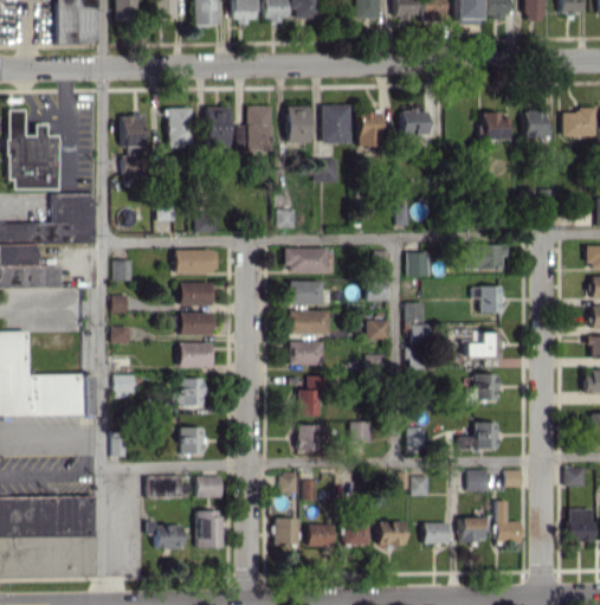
[(57,0),(57,44),(97,43),(97,0),(57,0)]
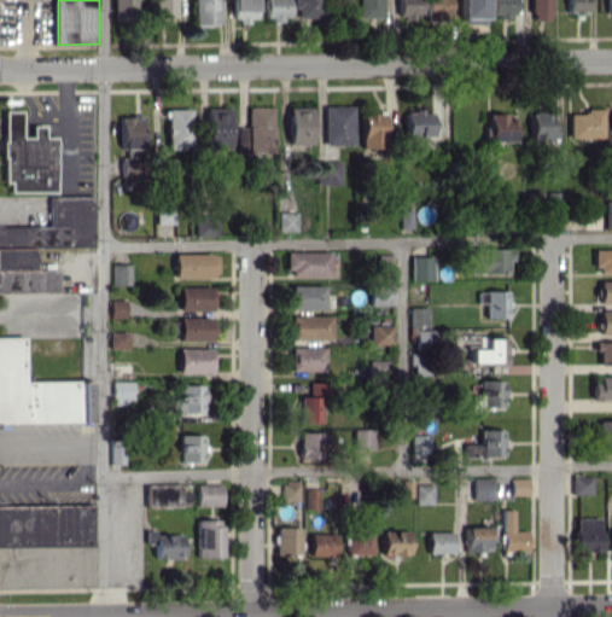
[(117,0),(118,21),(140,21),(139,0),(117,0)]
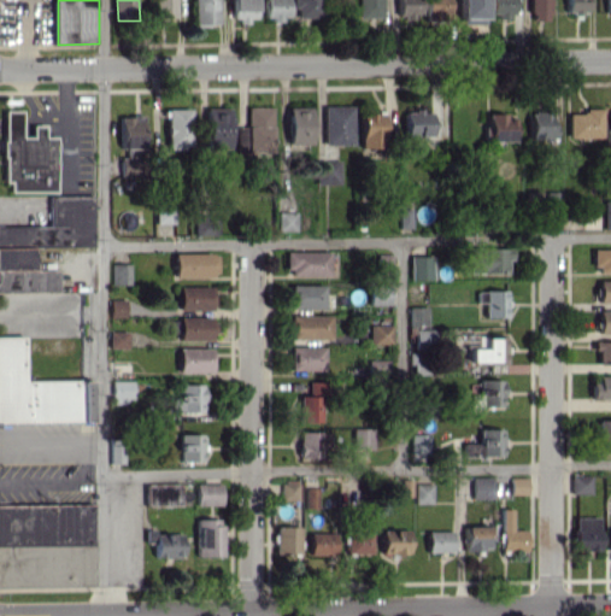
[(181,18),(180,0),(159,0),(160,19),(181,18)]
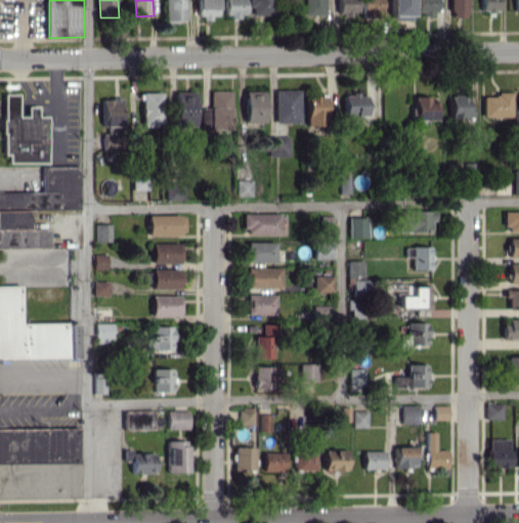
[(189,0),(168,0),(169,20),(189,20),(189,0)]
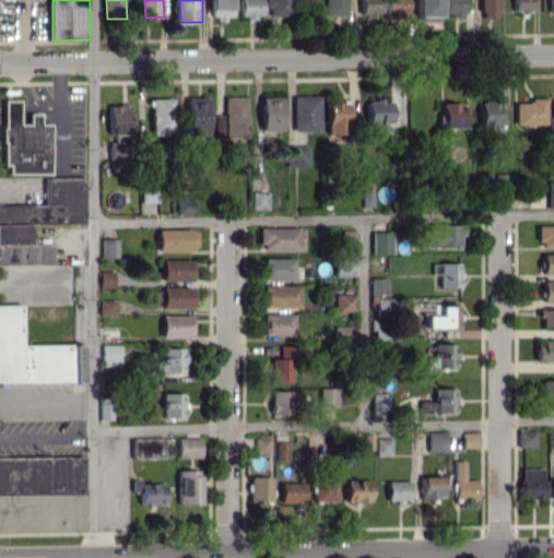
[(235,0),(214,0),(215,20),(236,19),(235,0)]
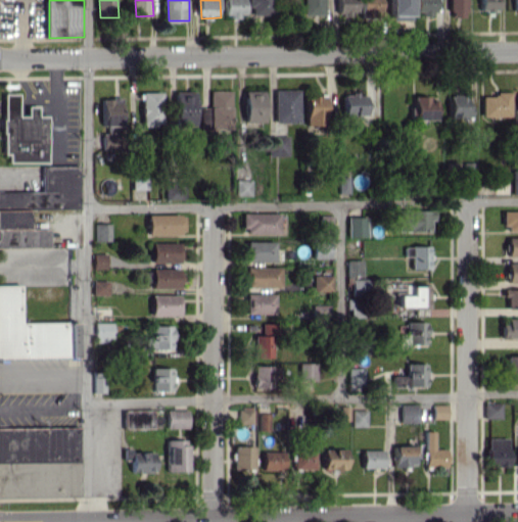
[(248,17),(248,0),(228,0),(229,17),(248,17)]
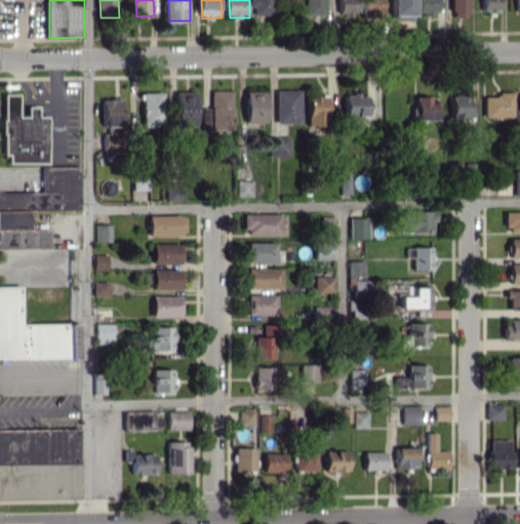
[(278,0),(253,0),(253,15),(279,15),(278,0)]
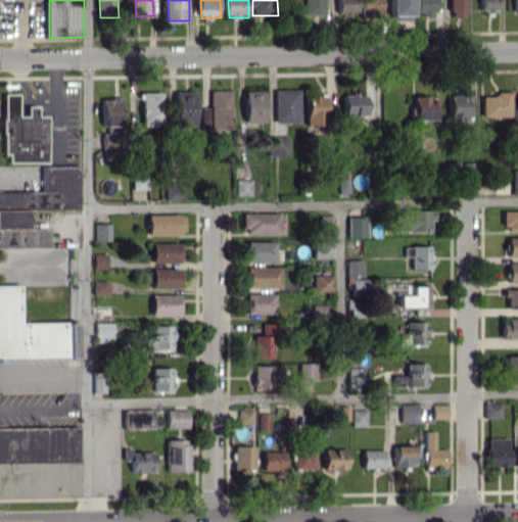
[(328,0),(308,0),(308,14),(328,15),(328,0)]
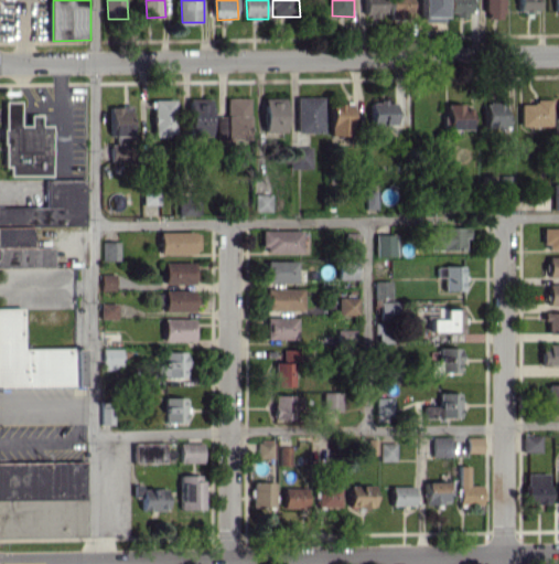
[(367,0),(369,17),(389,16),(388,0),(367,0)]
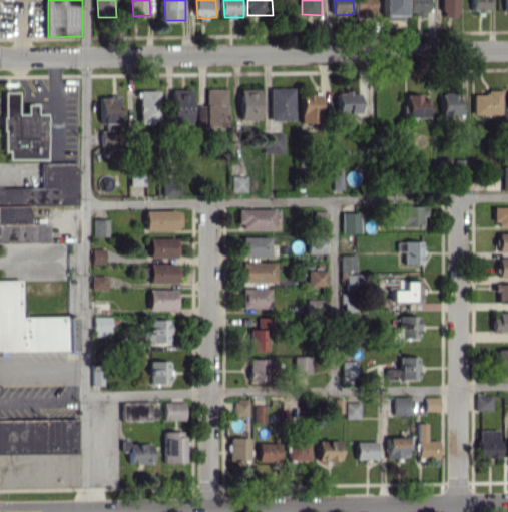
[(357,0),(359,17),(378,17),(377,0),(357,0)]
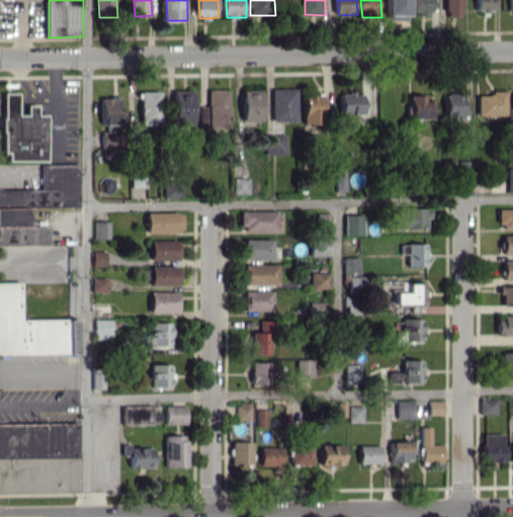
[(391,0),(391,12),(410,13),(410,0),(391,0)]
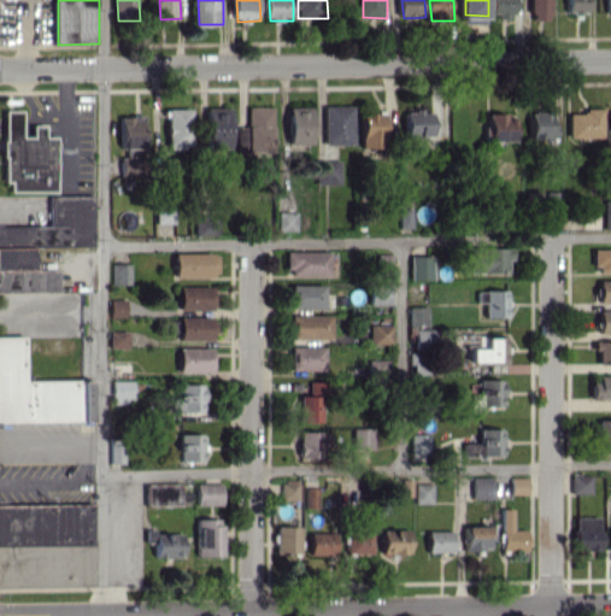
[(495,0),(497,19),(520,18),(518,0),(495,0)]
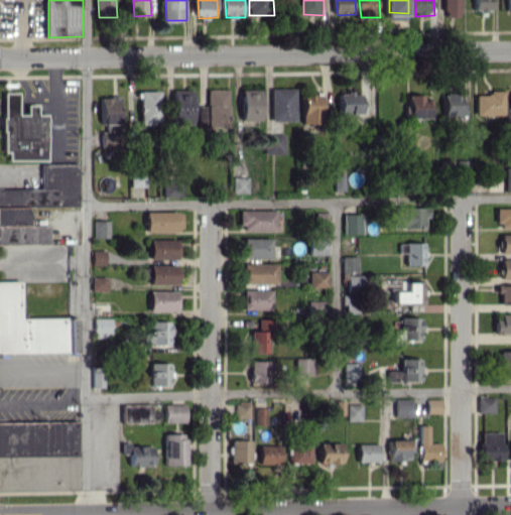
[(463,0),(446,0),(446,17),(464,18),(463,0)]
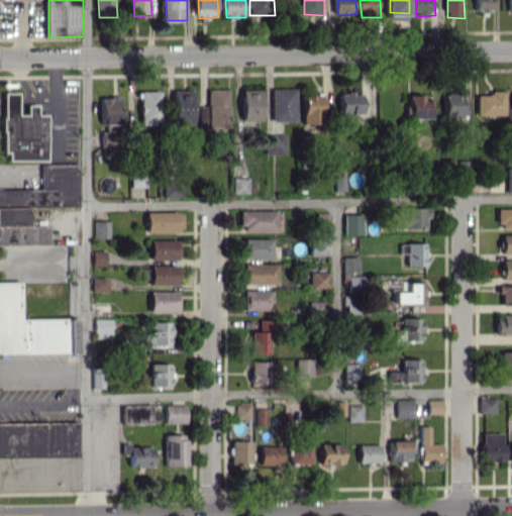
[(496,0),(478,0),(479,12),(497,12),(496,0)]
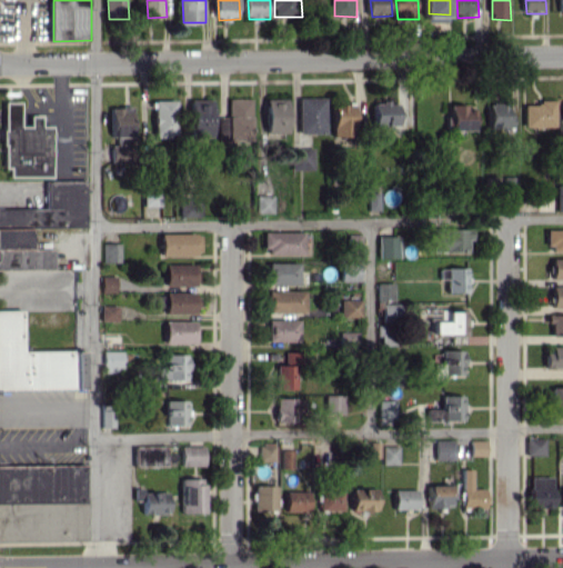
[(330,133),(329,98),(302,98),(303,135),(330,133)]
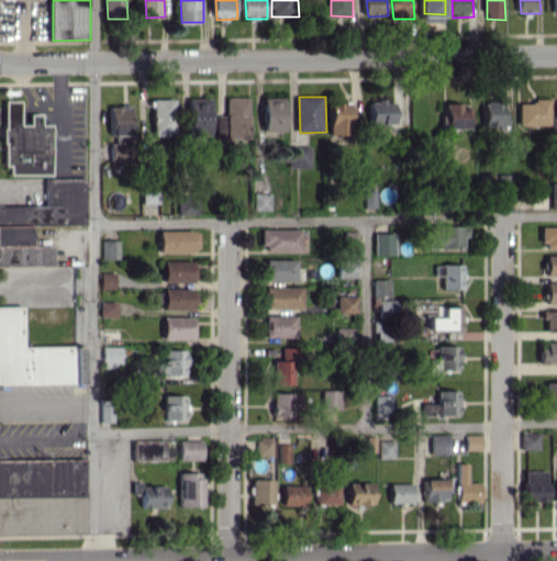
[(231,139),(253,139),(253,98),(230,98),(231,139)]
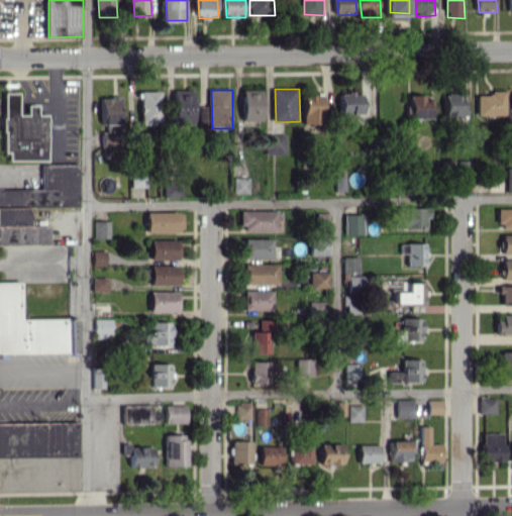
[(245,124),(265,123),(265,90),(245,90),(245,124)]
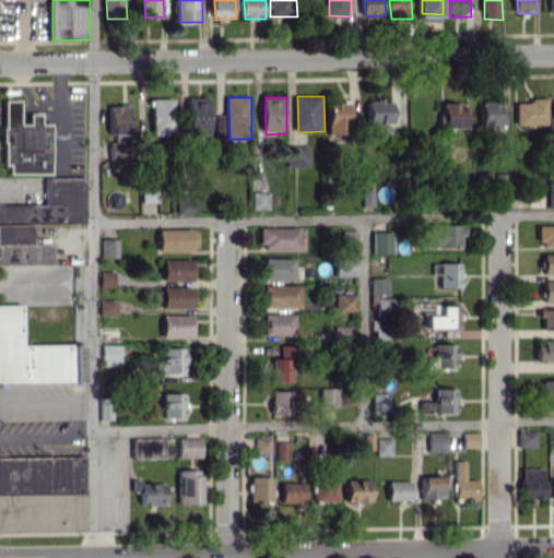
[(212,98),(191,98),(191,133),(212,133),(212,98)]
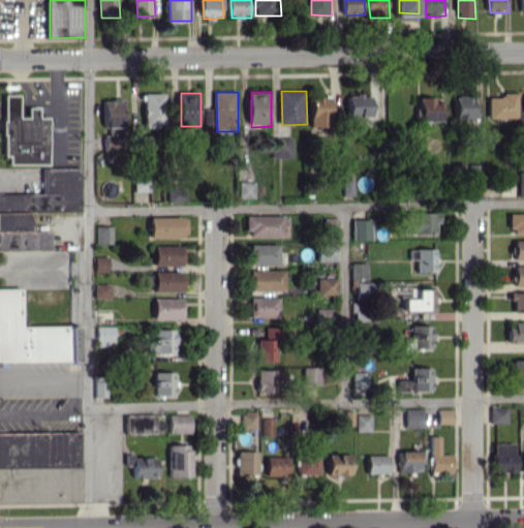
[(521,118),(520,93),(503,94),(503,97),(491,98),(492,118),(521,118)]
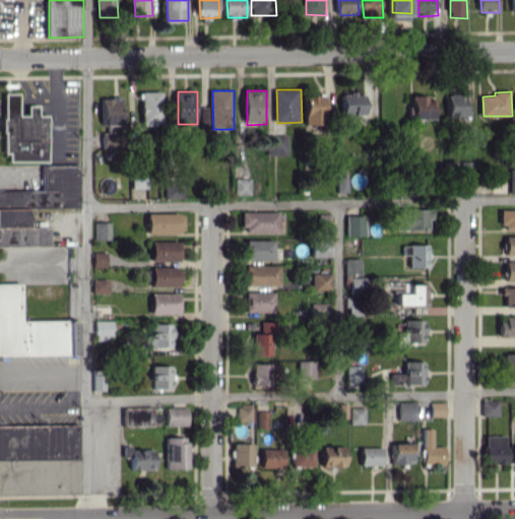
[(164,92),(144,92),(145,126),(165,126),(164,92)]
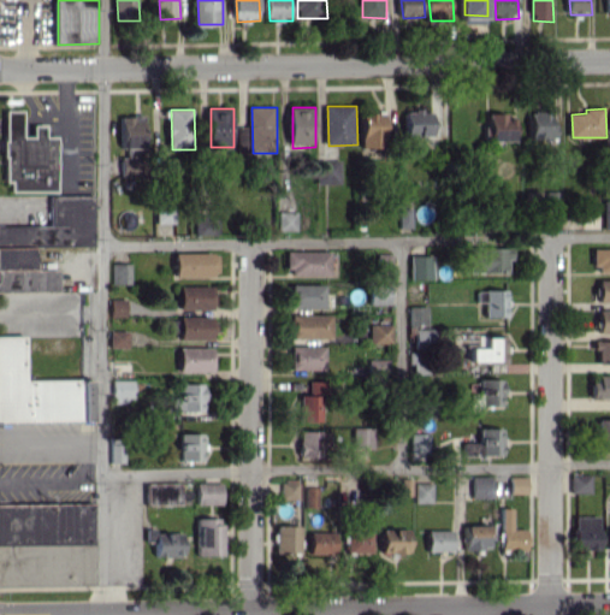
[(59,193),(59,137),(48,137),(48,126),(36,126),(36,137),(25,137),(25,111),(9,111),(7,183),(15,183),(15,191),(59,193)]
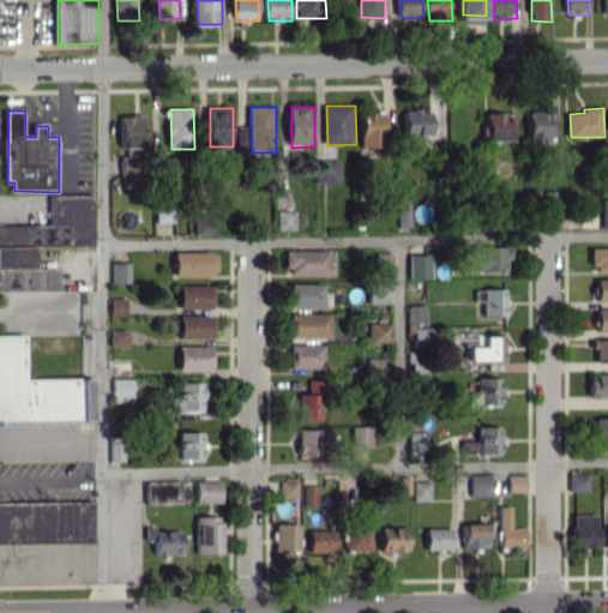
[(408,136),(434,137),(435,112),(408,110),(408,136)]
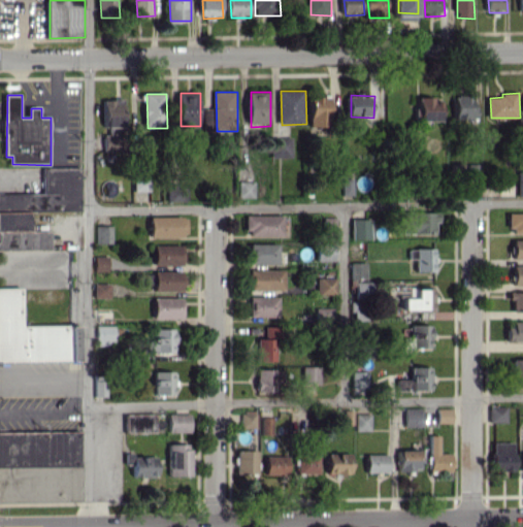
[(457,119),(480,118),(480,106),(476,106),(476,95),(456,96),(457,119)]
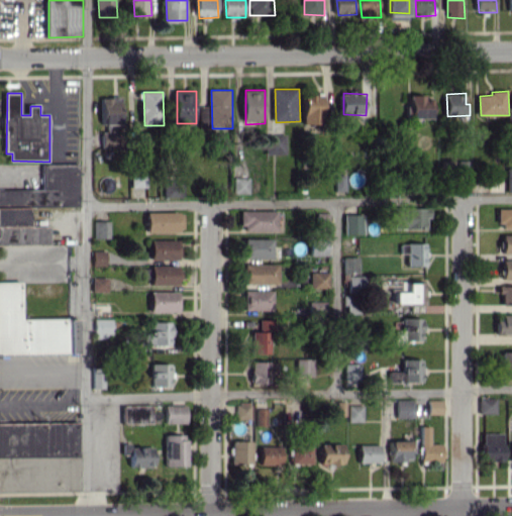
[(325,125),(326,96),(306,95),(306,125),(325,125)]
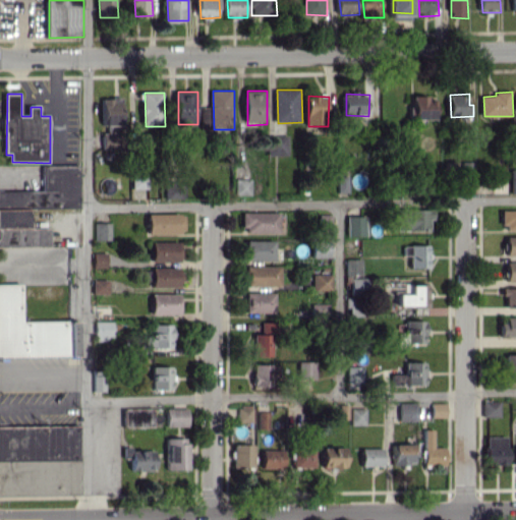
[(438,119),(438,97),(415,98),(416,120),(438,119)]
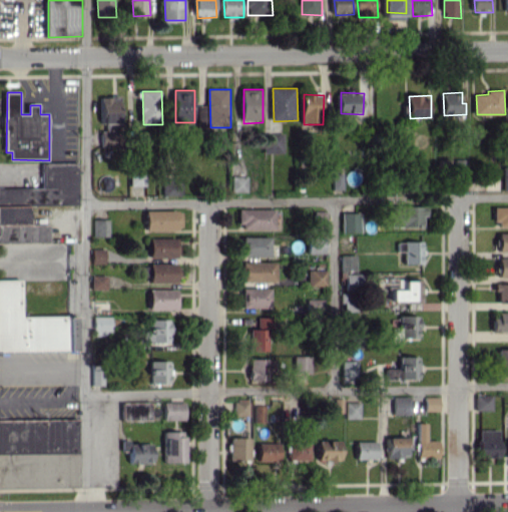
[(122,96),(103,97),(103,123),(122,123),(122,96)]
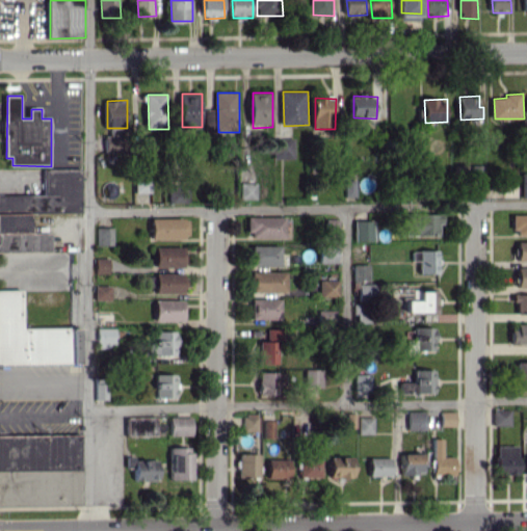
[(217,111),(208,111),(207,132),(216,132),(217,111)]
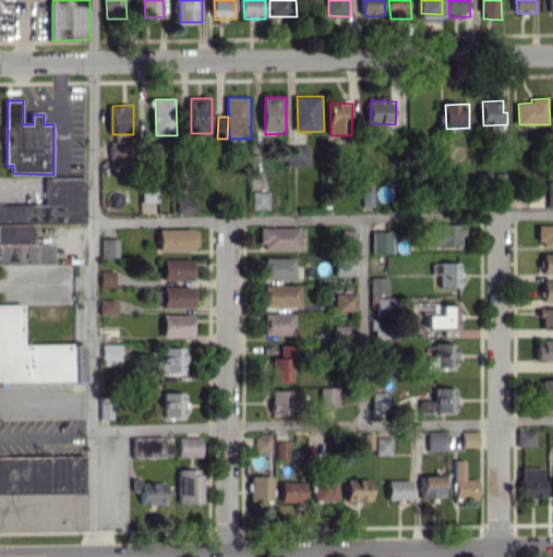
[(289,145),(290,168),(312,167),(312,145),(289,145)]
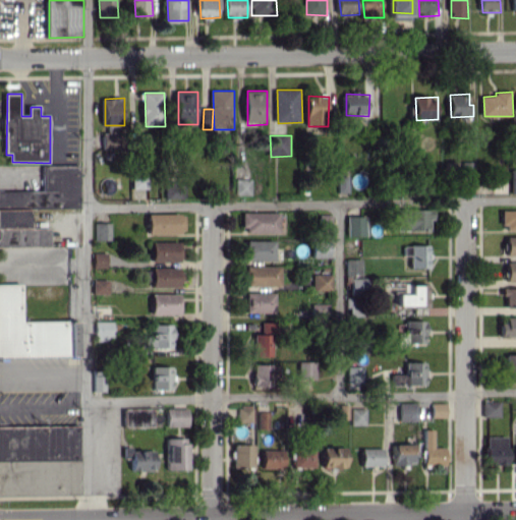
[(0,210),(82,209),(82,165),(46,166),(46,191),(0,190),(0,210)]
